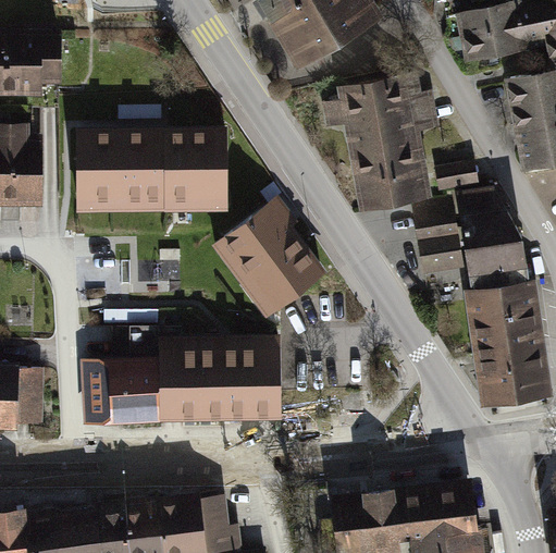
[(361,0),(269,0),(305,61),(373,20),(361,0)]
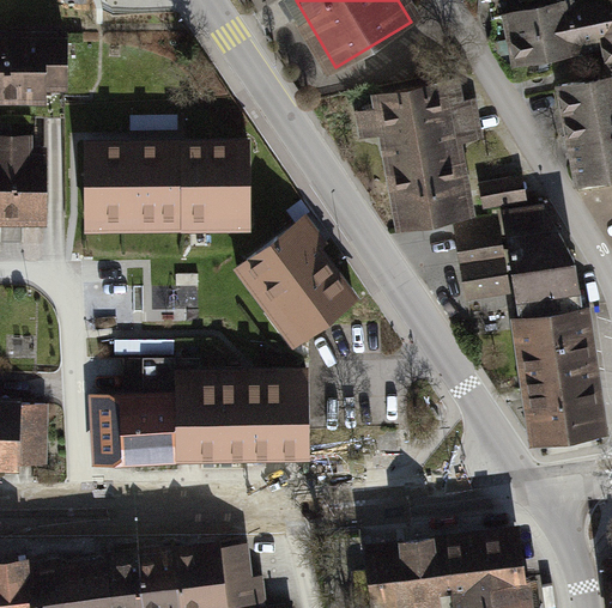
[(569,7),(508,18),(516,65),(606,49),(610,76),(611,84),(611,20),(600,23),(597,7),(570,12),(569,7)]
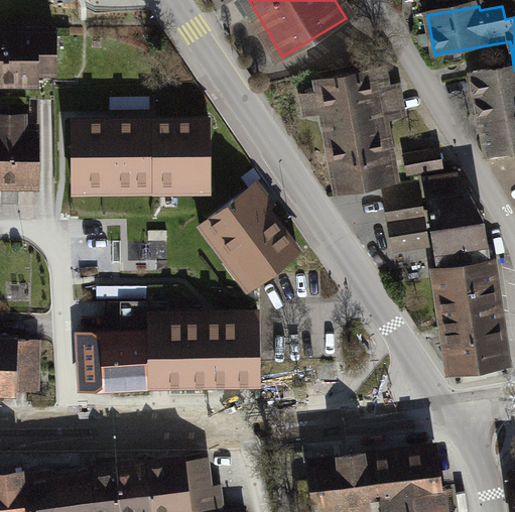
[(56,25),(0,26),(0,83),(57,82),(56,25)]
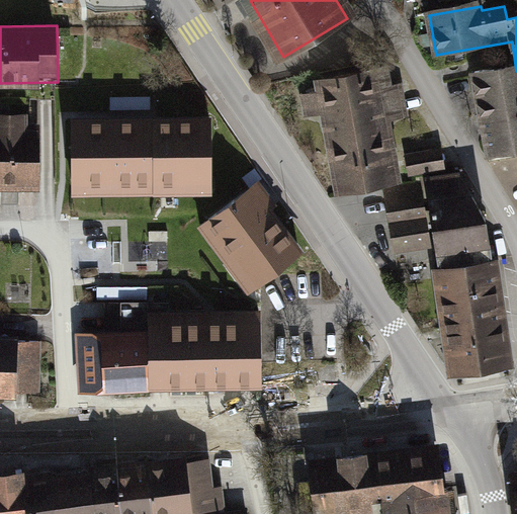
[(516,148),(516,73),(515,64),(476,71),(490,153),(516,148)]
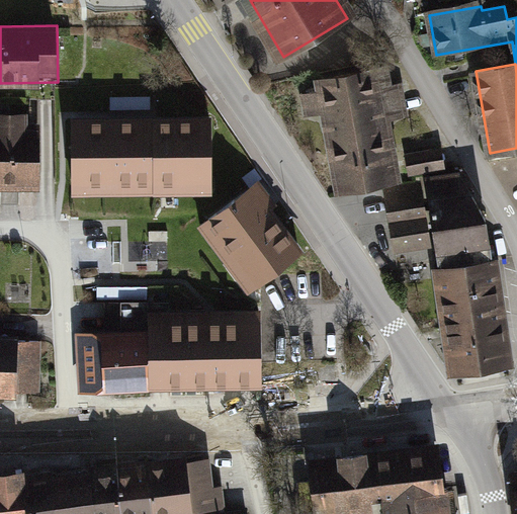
[(379,74),(321,83),(338,187),(397,177),(379,74)]
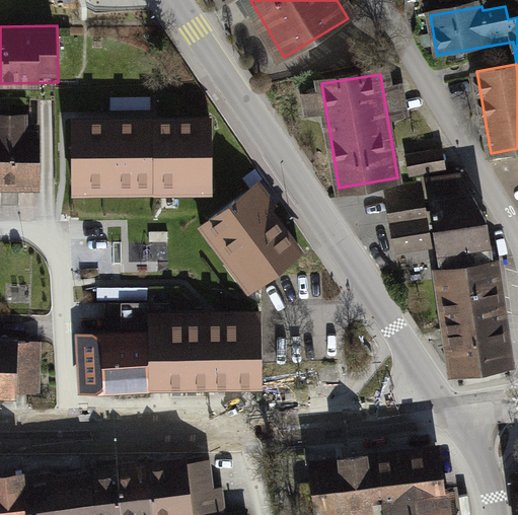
[(212,119),(71,120),(71,198),(212,198),(212,119)]
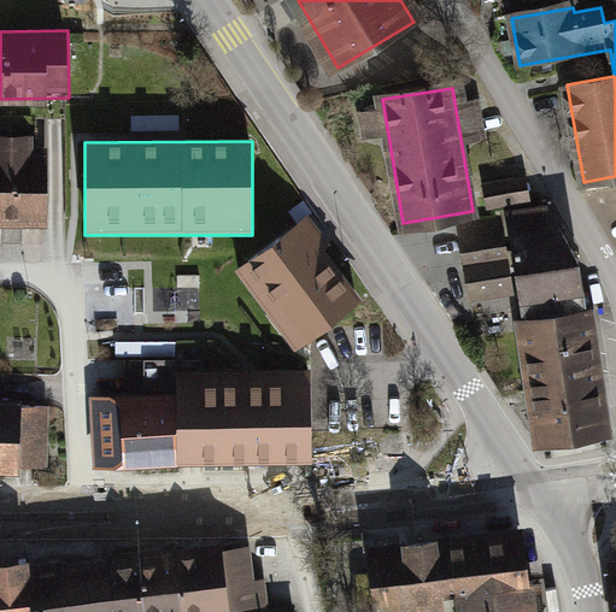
[(44,146),(0,146),(0,224),(44,224),(44,146)]
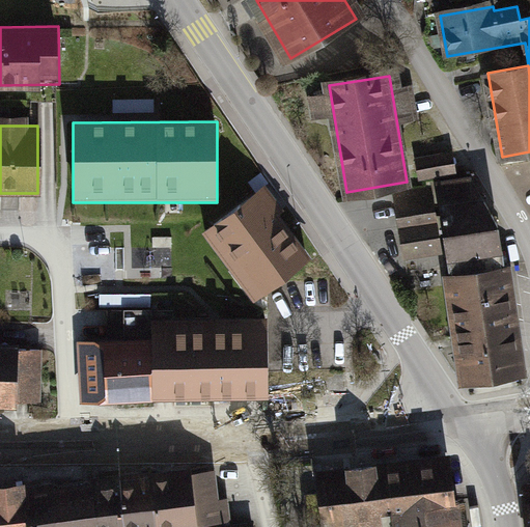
[(448,156),(417,161),(420,178),(450,173),(448,156)]
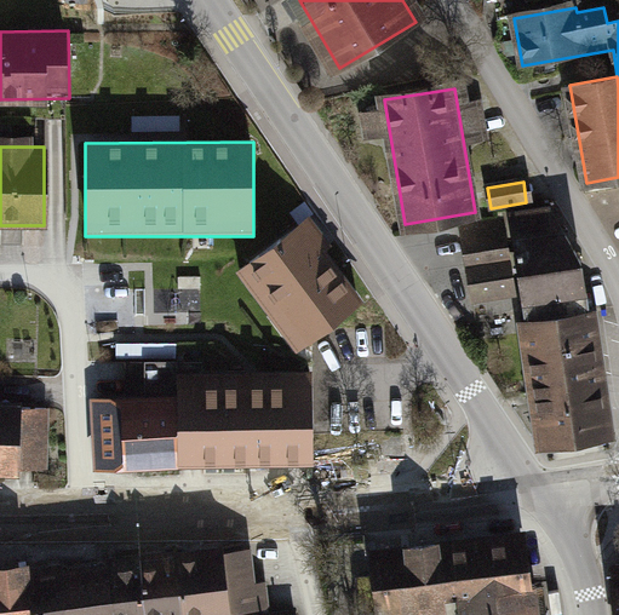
[(309,218),(234,274),(293,356),(370,300),(309,218)]
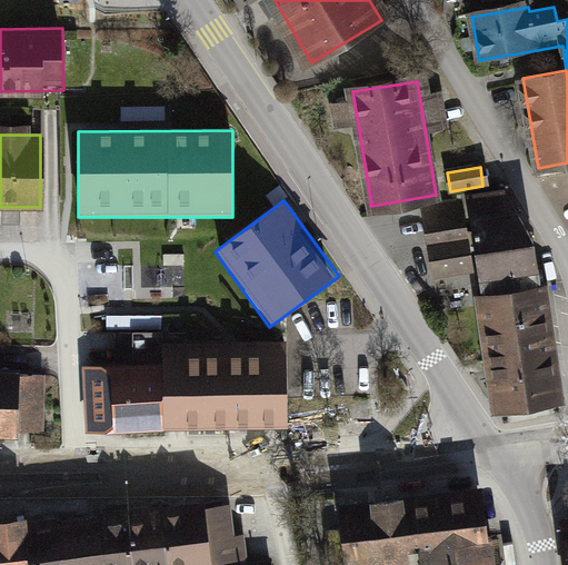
[(504,202),(472,207),(502,415),(529,412),(556,407),(554,392),(539,298),(538,291),(535,291),(527,240),(504,202)]
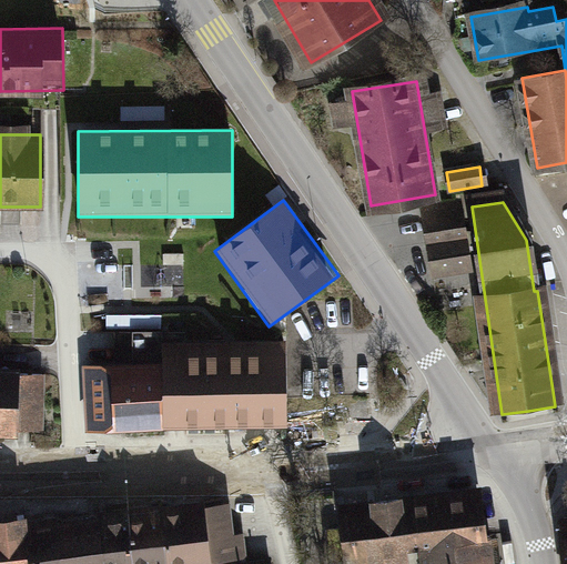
[(471,268),(462,210),(425,215),(434,273),(471,268)]
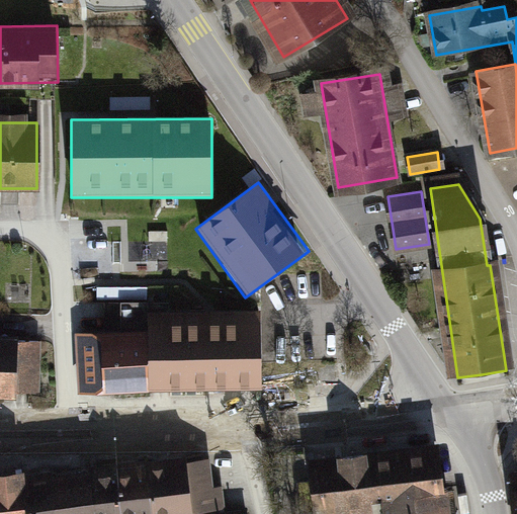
[(145,315),(145,291),(123,292),(124,332),(77,334),(79,394),(148,392),(145,315)]
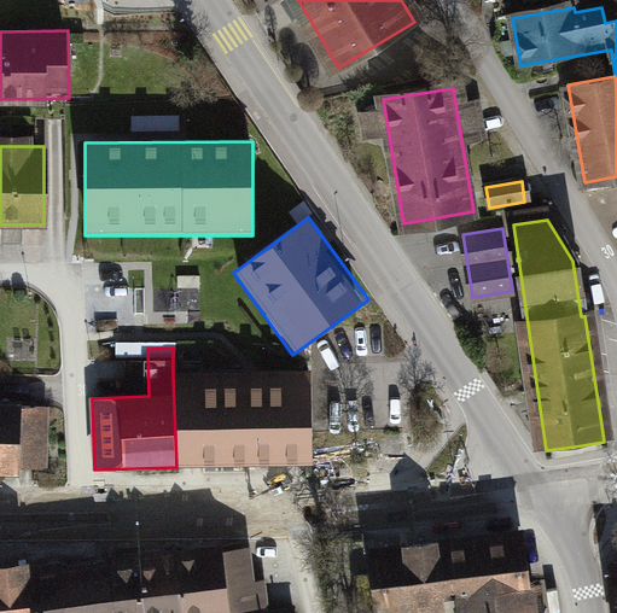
[(310,372),(173,375),(176,467),(313,463),(310,372)]
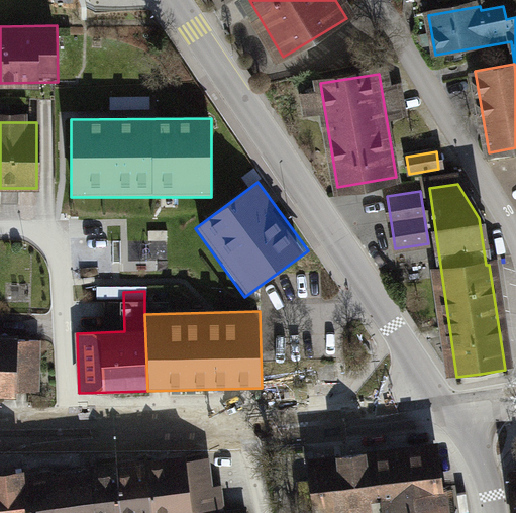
[(0,397),(15,398),(16,389),(36,390),(37,342),(14,341),(14,337),(0,336),(0,397)]
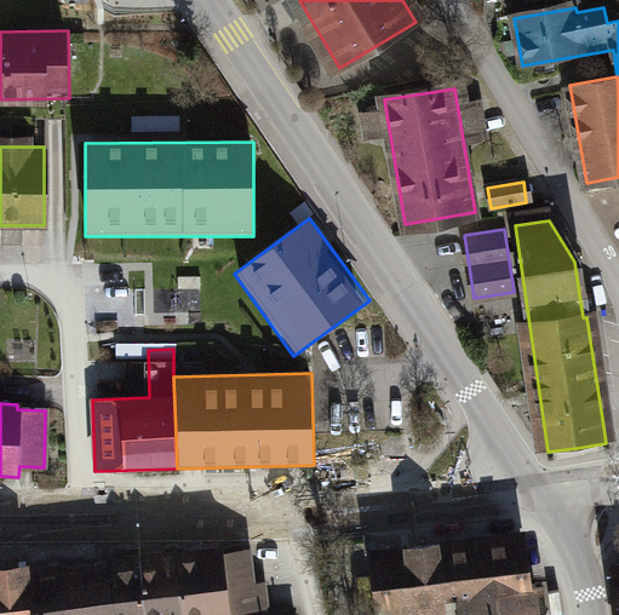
[(427,544),(368,550),(376,614),(453,614),(458,613),(456,598),(528,590),(521,532),(427,544)]
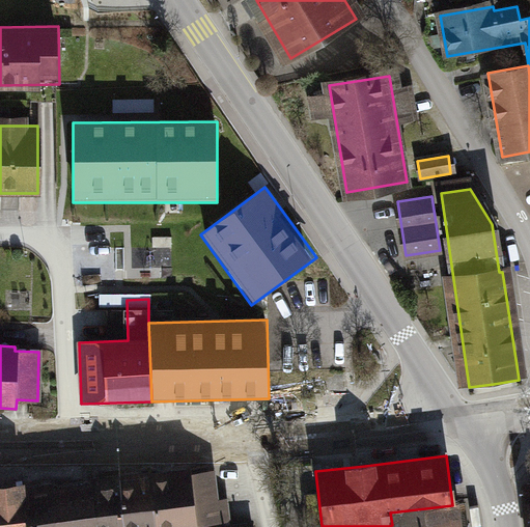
[(220,466),(0,484),(0,526),(225,526),(220,466)]
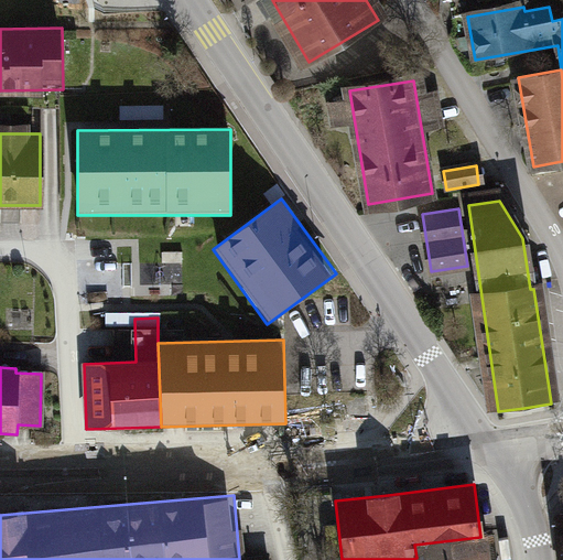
[(488,559),(486,537),(480,537),(418,546),(419,559),(488,559)]
